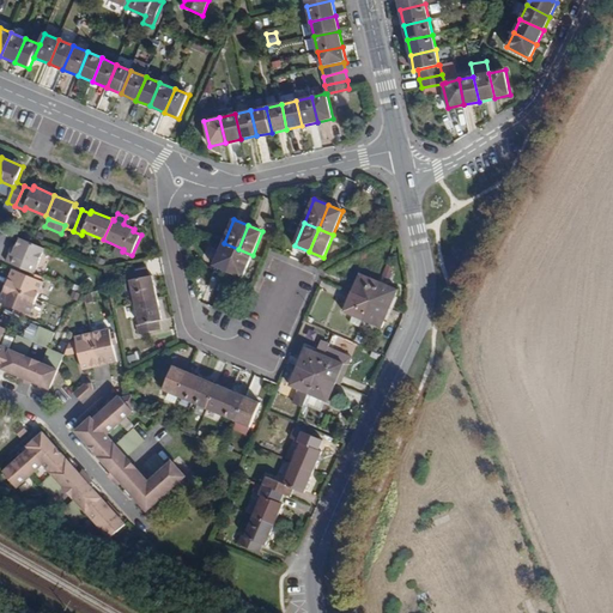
[(11,252),(6,262),(31,272),(34,274),(44,249),(19,238),(17,247),(13,253),(11,252)]
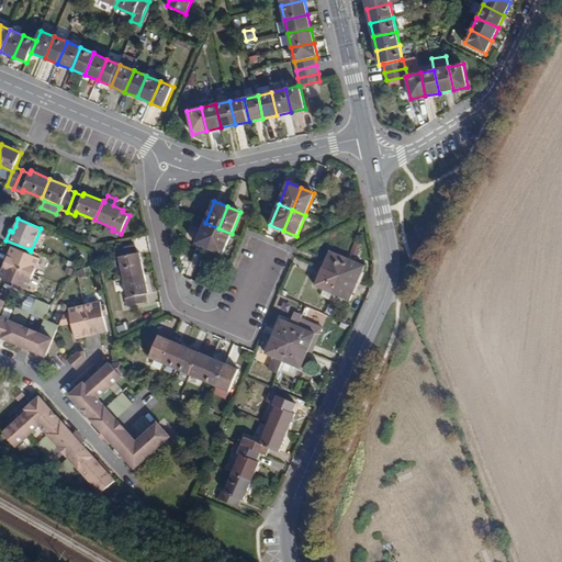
[(205,223),(197,244),(210,249),(218,228),(205,223)]
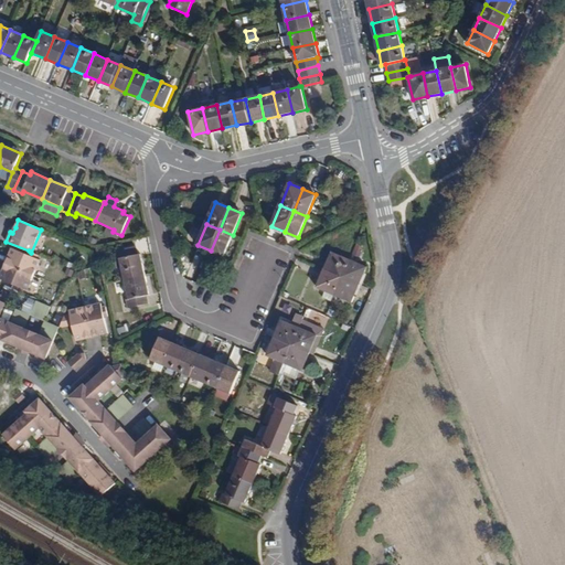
[(220,230),(211,251),(224,256),(233,235),(220,230)]
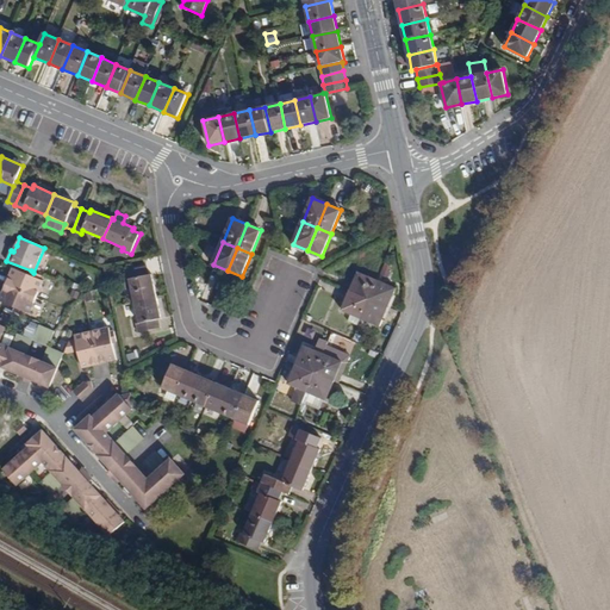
[(123,280),(125,290),(131,288),(135,302),(156,297),(151,274),(149,275),(147,267),(125,272),(126,280),(123,280)]
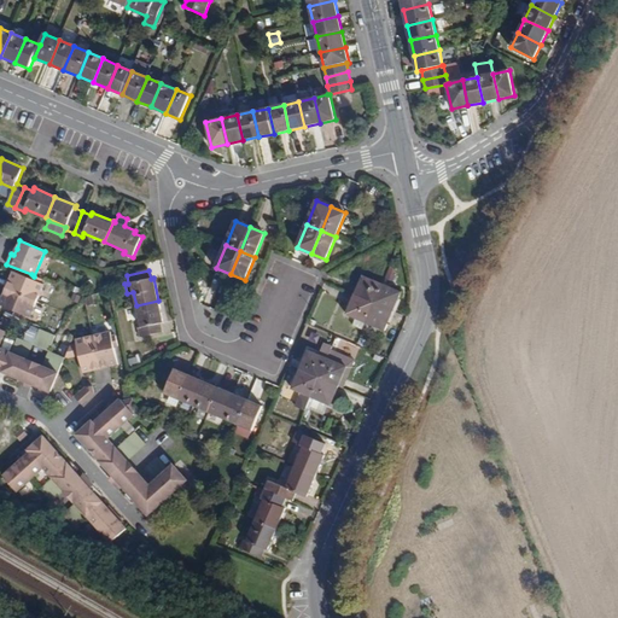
[(13,272),(6,289),(38,302),(45,285),(40,283),(42,279),(35,277),(34,280),(29,278),(13,272)]
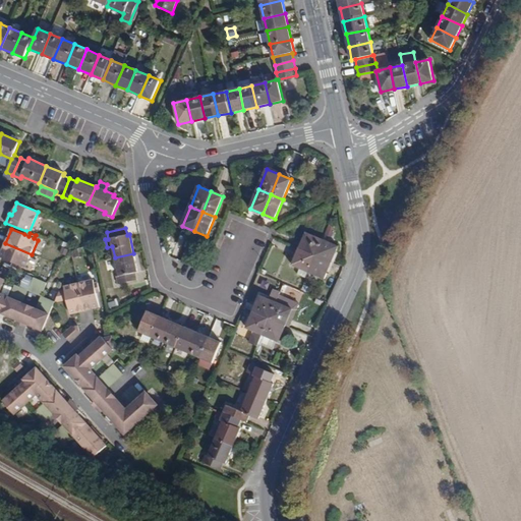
[(306,233),(299,249),(315,255),(323,240),(306,233)]
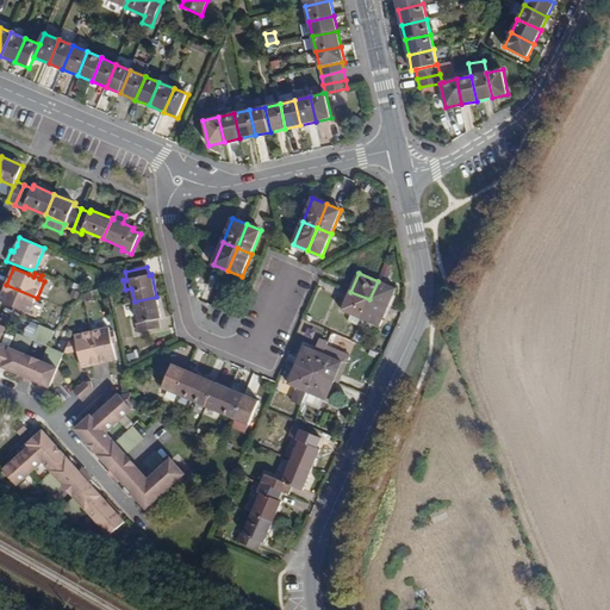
[(378,281),(369,299),(388,307),(397,288),(378,281)]
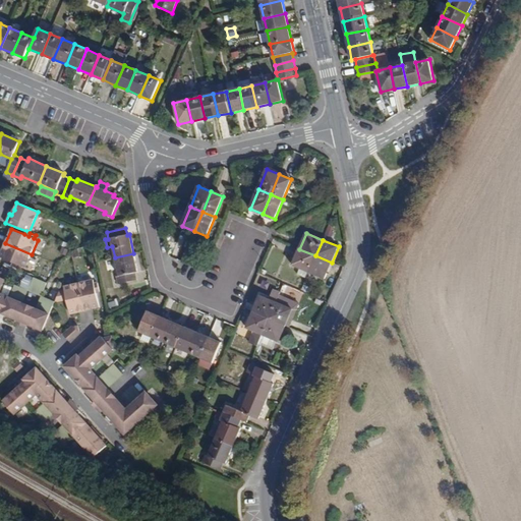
[(5,243),(0,254),(0,256),(13,263),(16,265),(15,268),(20,270),(22,267),(25,268),(32,254),(5,243)]
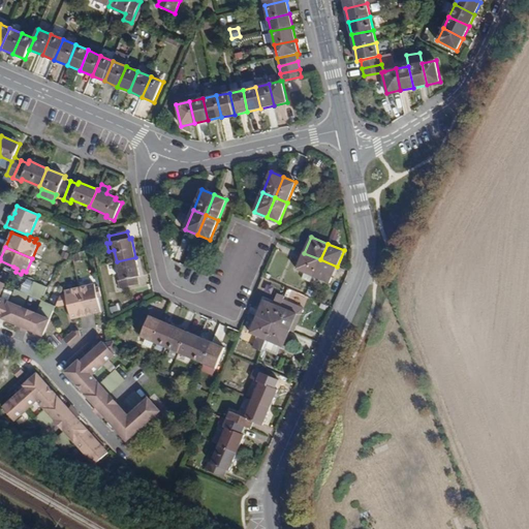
[(304,253),(297,270),(305,273),(313,276),(320,259),(304,253)]
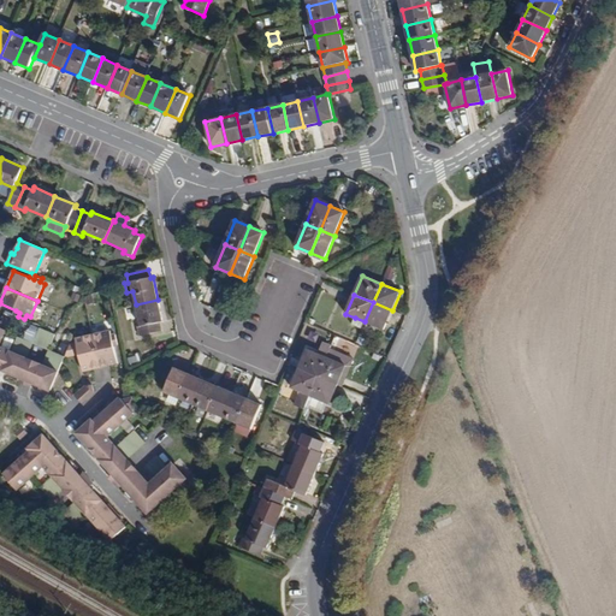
[(136,304),(138,317),(131,319),(134,329),(137,327),(140,336),(163,331),(160,323),(163,321),(158,300),(136,304)]
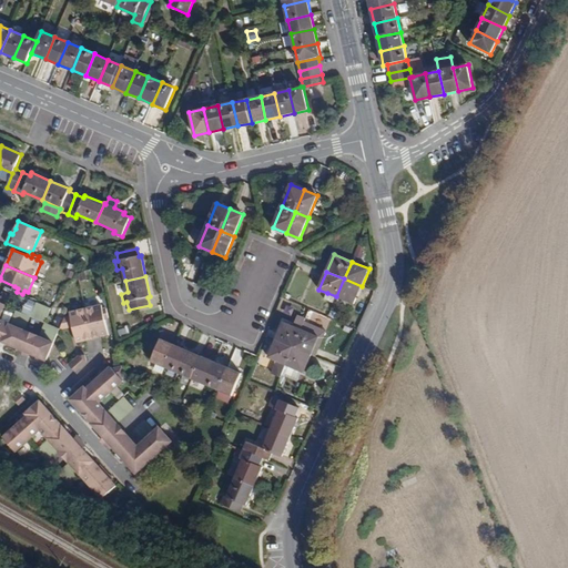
[(344,279),(336,296),(354,304),(362,286),(344,279)]
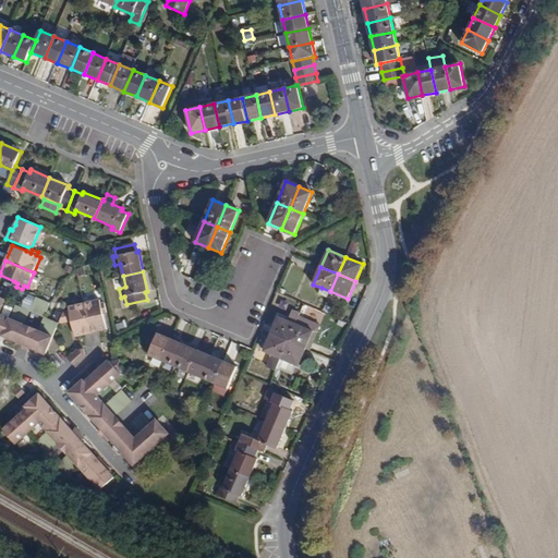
[(330,291),(322,288),(318,294),(328,299),(330,291)]
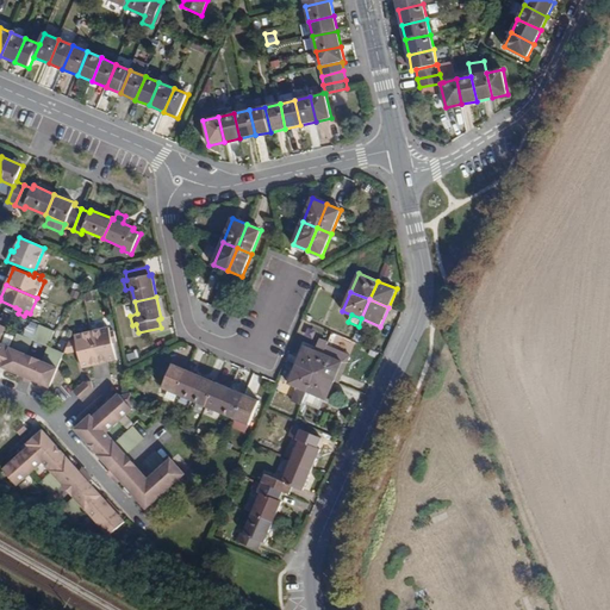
[(0,341),(6,327),(0,323),(0,362),(1,361),(5,363),(4,367),(19,373),(26,355),(12,348),(0,343),(0,341)]
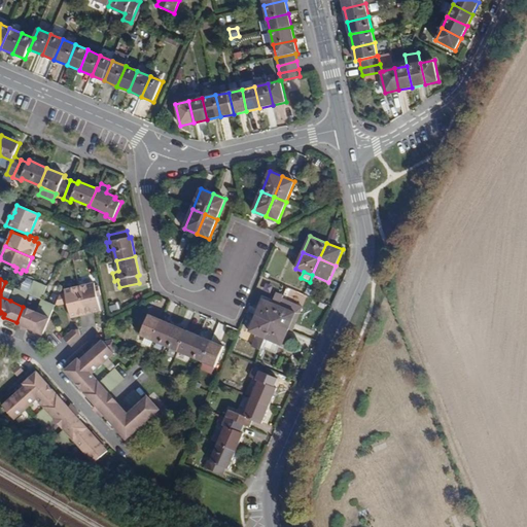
[(33,281),(29,293),(42,297),(46,285),(33,281)]
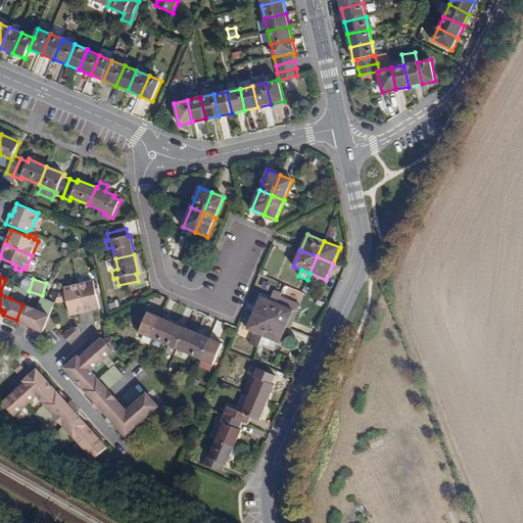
[(94,281),(79,284),(85,312),(100,308),(97,294),(96,290),(99,289),(98,283),(94,284),(94,281)]
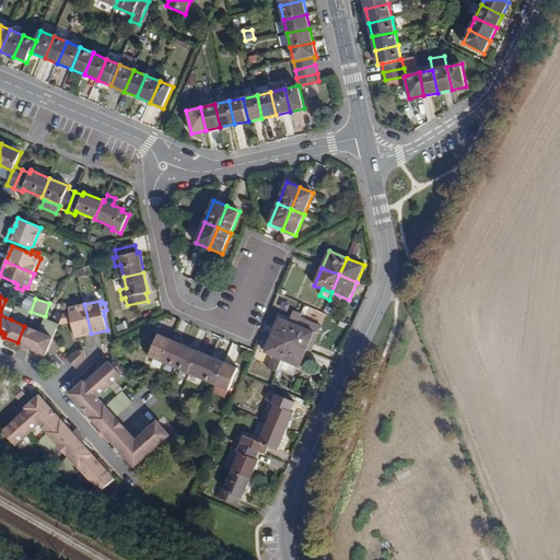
[(59,324),(58,326),(69,324),(68,319),(71,318),(72,323),(76,338),(91,334),(84,304),(68,307),(69,312),(63,313),(59,324)]
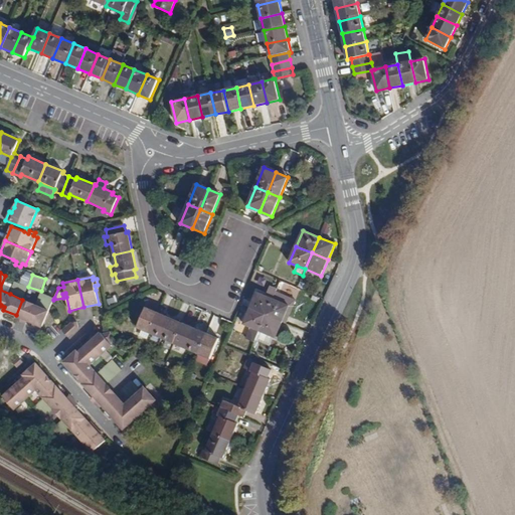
[(267,315),(273,299),(276,291),(277,290),(270,287),(266,296),(256,292),(250,308),(267,315)]
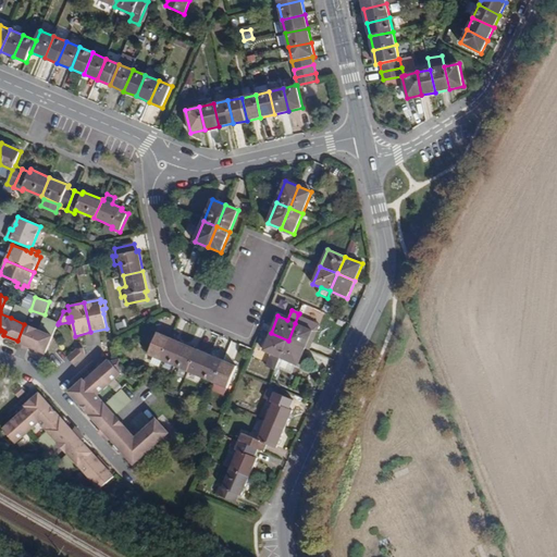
[(316,322),(298,314),(295,323),(312,331),(316,322)]
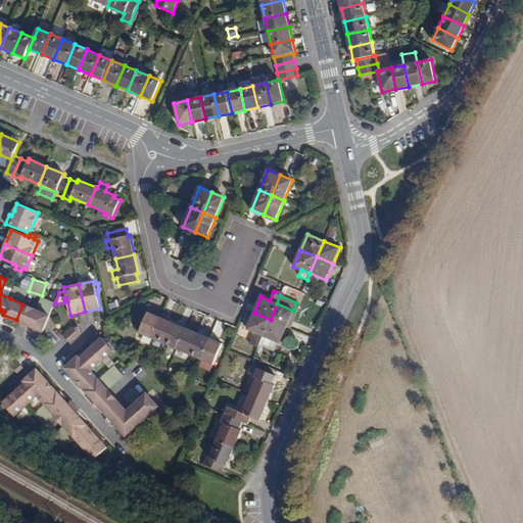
[(47,299),(44,307),(51,311),(54,302),(47,299)]
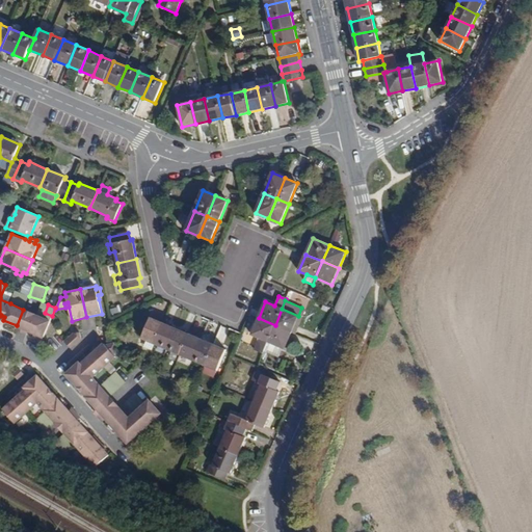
[(307,310),(301,308),(298,316),(292,333),(296,334),(307,310)]
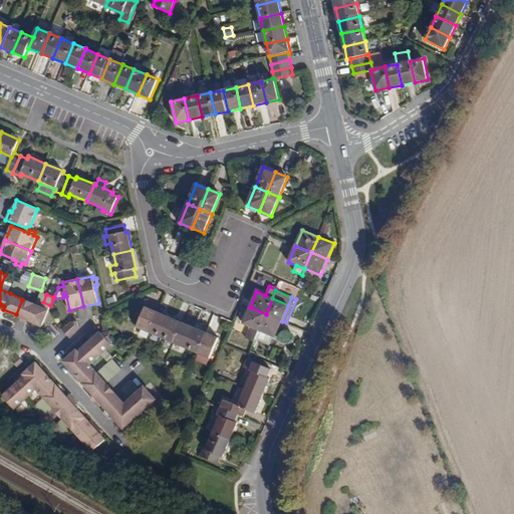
[(272,298),(266,314),(282,321),(288,305),(272,298)]
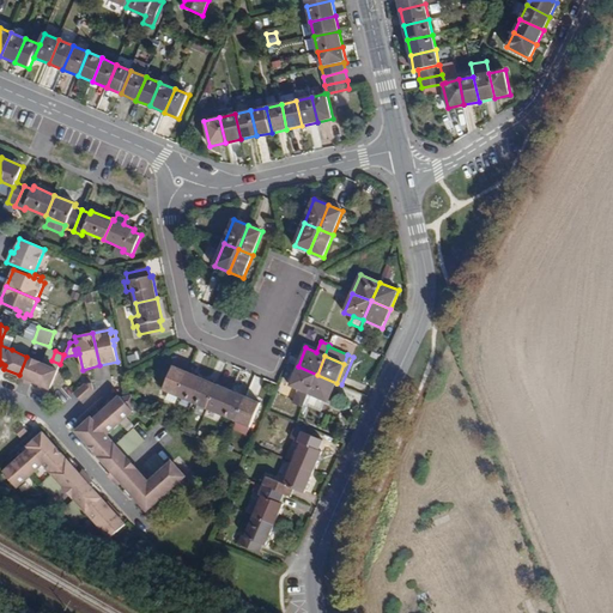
[(43,364),(26,357),(19,375),(20,376),(19,380),(31,386),(34,381),(35,382),(43,364)]
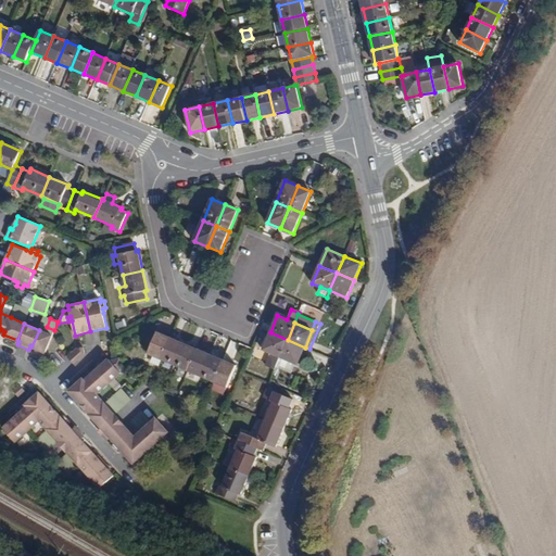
[(53,336),(39,330),(32,346),(46,352),(52,337),(53,336)]
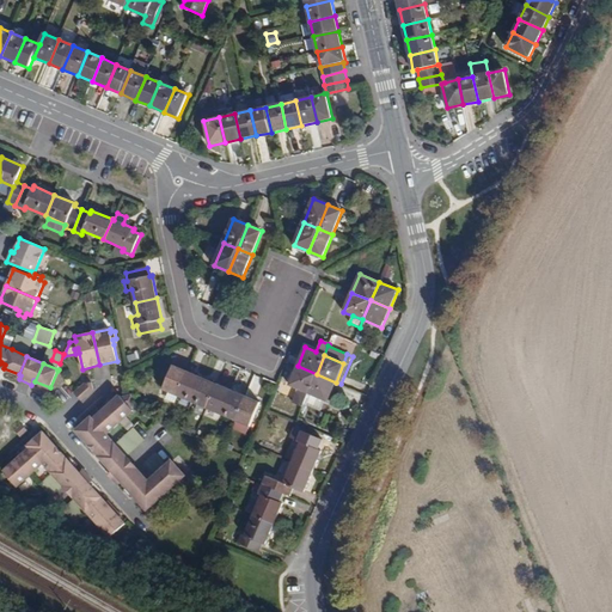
[(176,403),(178,396),(189,372),(173,366),(164,390),(169,391),(165,399),(176,403)]
